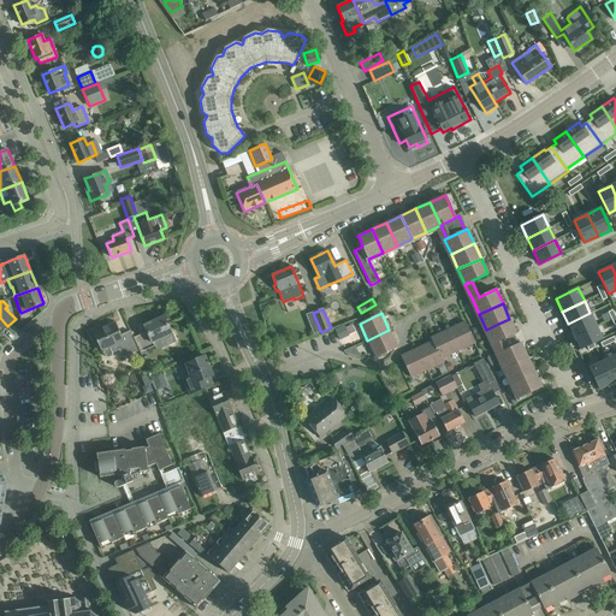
[(590,313),(568,324),(574,337),(596,326),(590,313)]
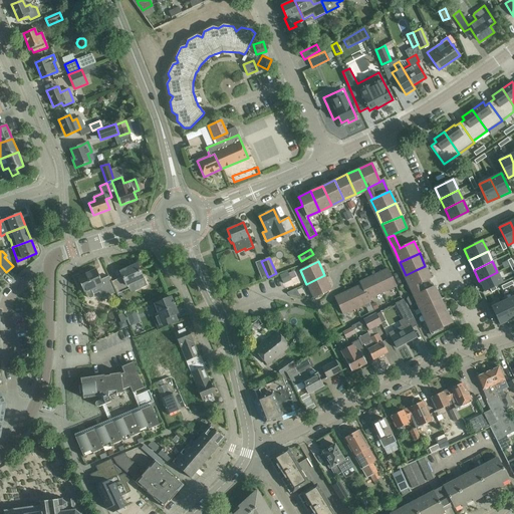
[(122,276),(111,281),(110,281),(116,293),(116,295),(130,289),(127,285),(136,281),(138,287),(140,288),(141,289),(143,289),(145,288),(146,287),(147,286),(148,285),(148,283),(147,281),(145,277),(143,278),(137,265),(120,272),(122,276)]
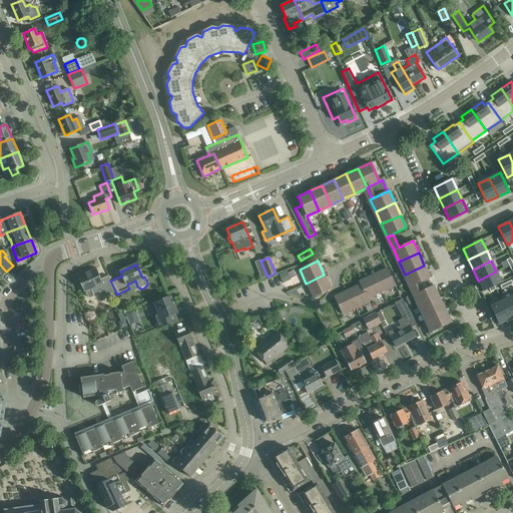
[(430,278),(424,266),(415,270),(405,275),(411,287),(428,279),(430,278)]
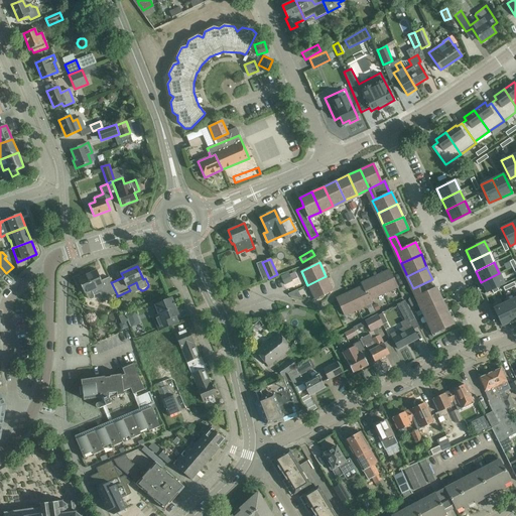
[(397,287),(389,269),(375,276),(383,294),(397,287)]
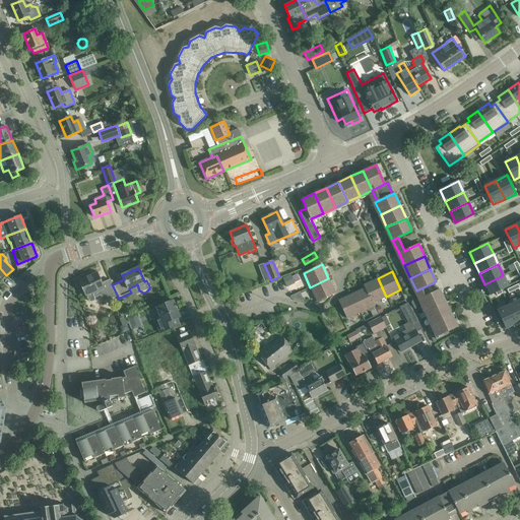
[(104,303),(118,297),(112,284),(113,284),(111,279),(103,283),(98,272),(79,281),(86,297),(88,301),(90,302),(91,303),(93,303),(95,302),(95,300),(95,299),(101,296),(104,303)]
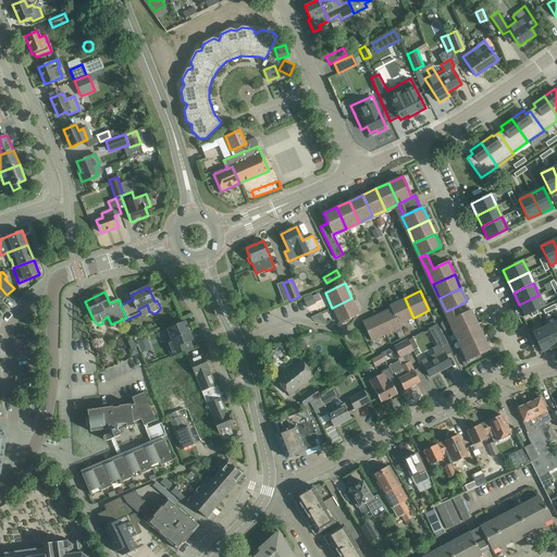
[(312,294),(302,298),(302,300),(306,307),(308,306),(316,301),(312,294)]
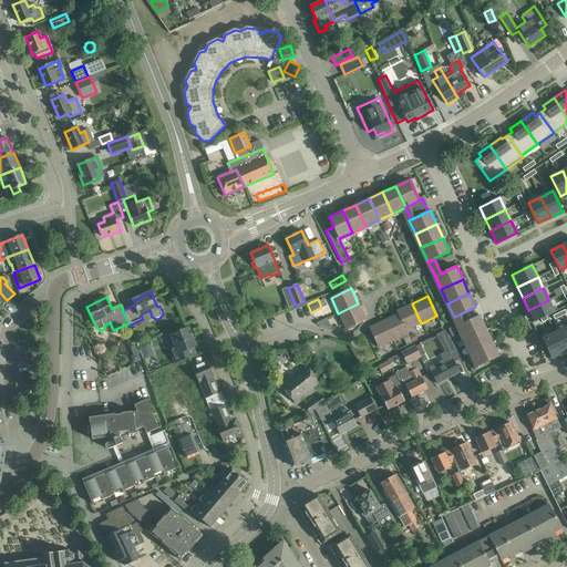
[(534,321),(540,318),(546,316),(555,311),(548,300),(528,310),(534,321)]
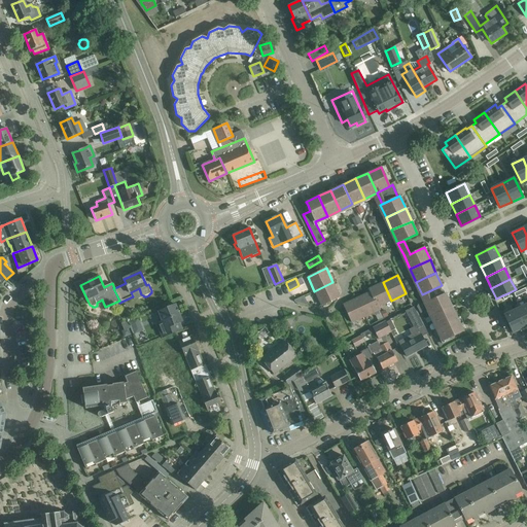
[(340,296),(332,282),(314,291),(321,306),(340,296)]
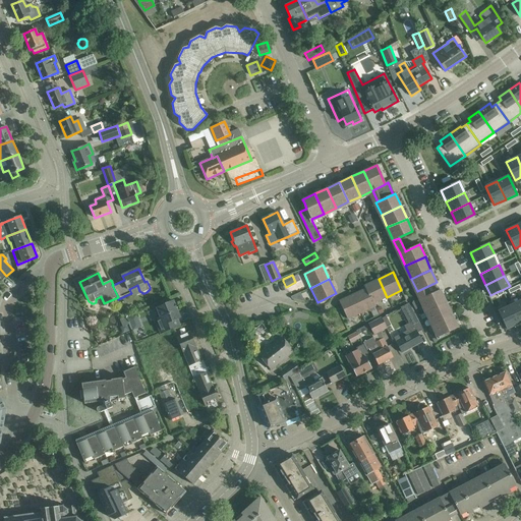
[(387,297),(379,279),(364,286),(365,288),(372,303),(373,303),(387,297)]
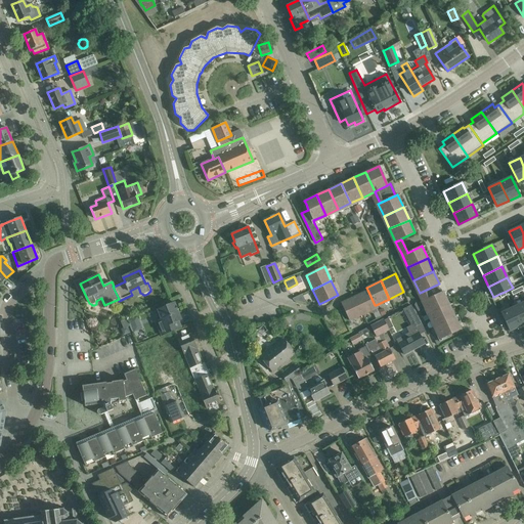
[(441,293),(437,285),(420,293),(424,301),(441,293)]
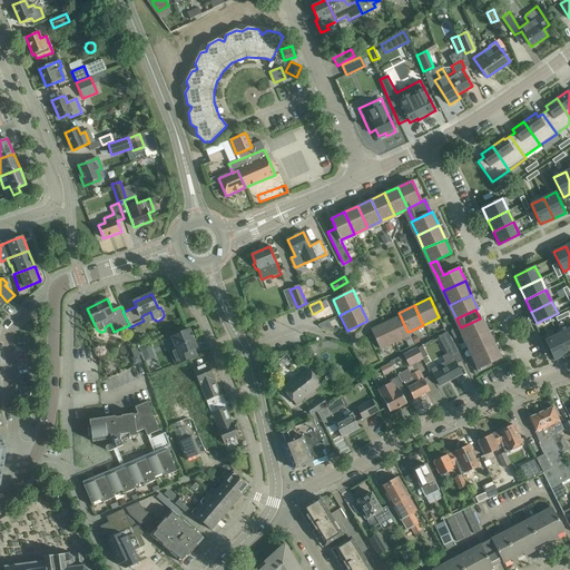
[(408,332),(400,315),(385,322),(395,342),(411,335),(409,332),(408,332)]
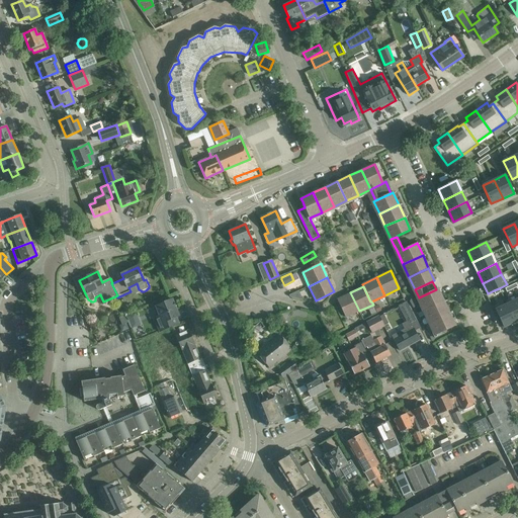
[(424,310),(444,300),(438,288),(436,289),(419,297),(424,310)]
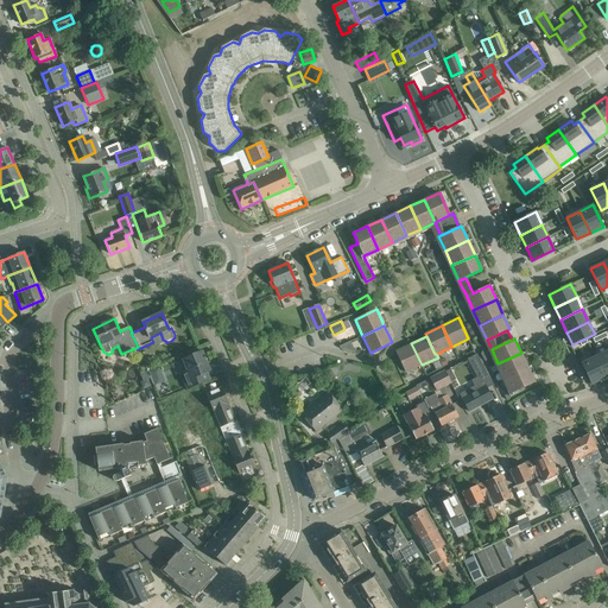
[(422,365),(411,343),(396,350),(396,352),(406,373),(422,365)]
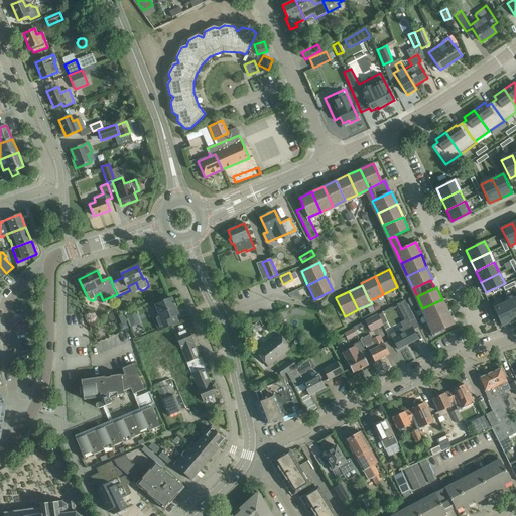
[(504,302),(513,321),(515,319),(515,300),(515,297),(504,302)]
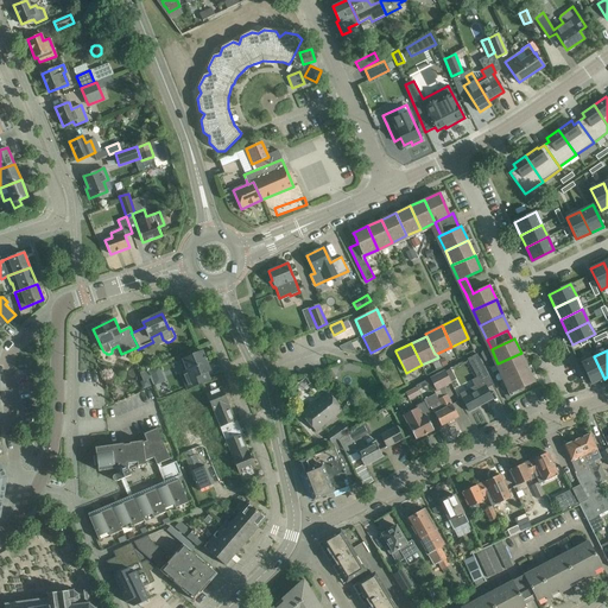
[(210,380),(207,372),(210,371),(207,361),(204,353),(203,354),(202,352),(183,360),(188,371),(181,373),(188,388),(210,380)]
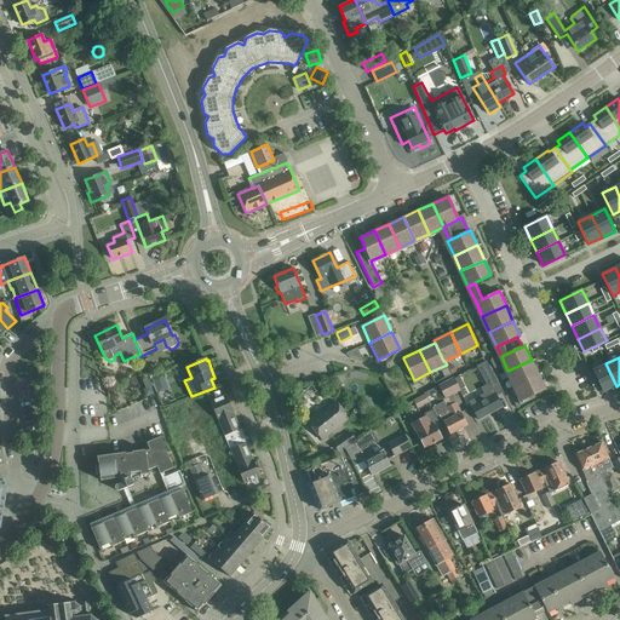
[(515,385),(527,380),(538,374),(532,360),(507,371),(515,385)]
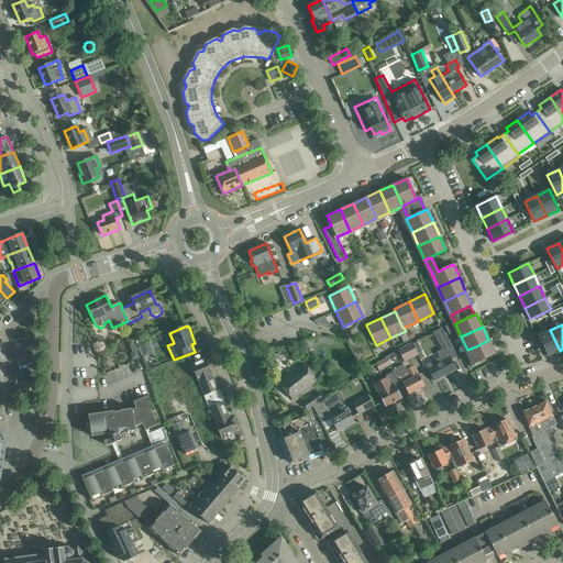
[(432,332),(441,350),(451,345),(441,328),(432,332)]
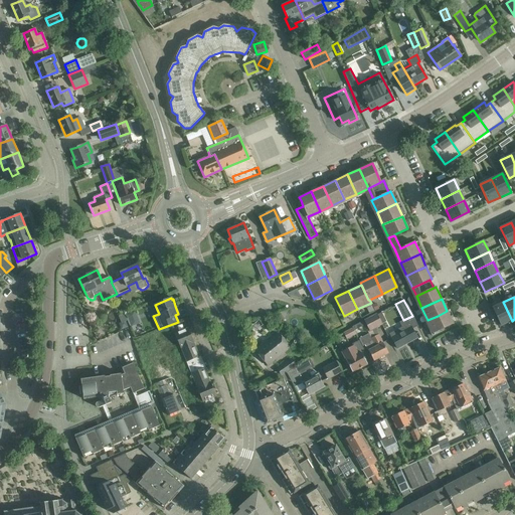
[(512,321),(503,302),(493,307),(501,326),(508,323),(512,321)]
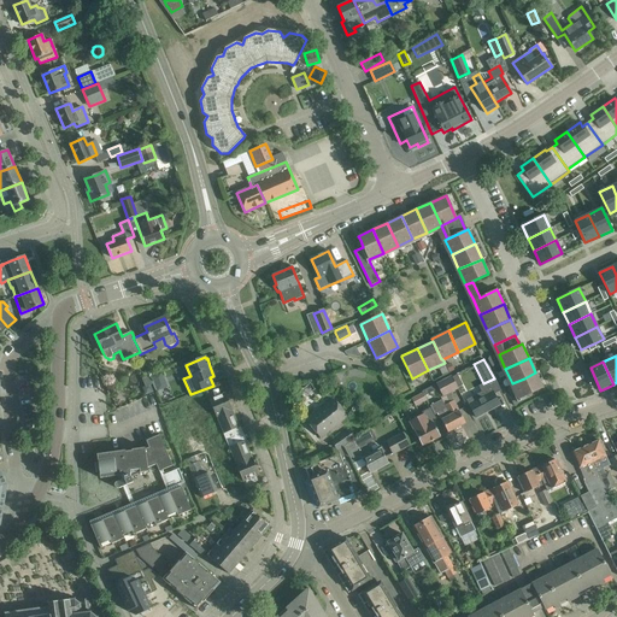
[(535,372),(524,378),(512,383),(519,399),(542,388),(535,372)]
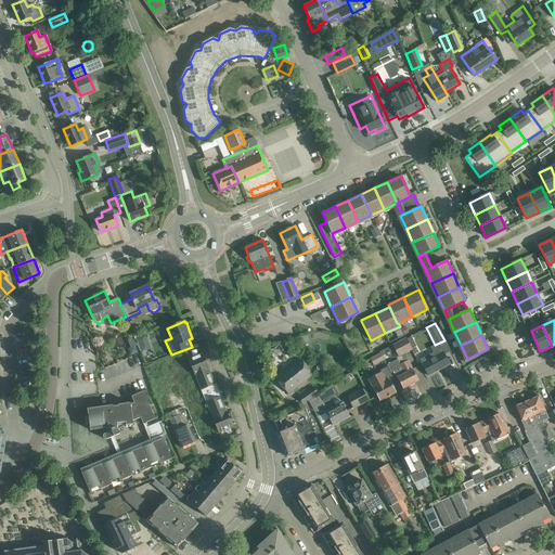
[(145,337),(137,341),(141,351),(150,348),(145,337)]
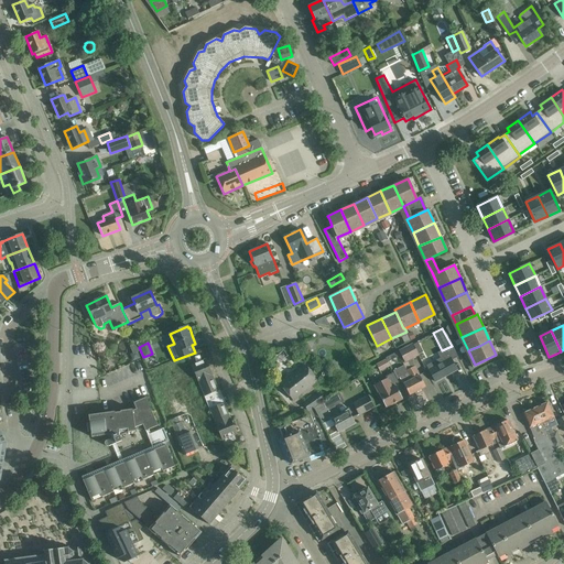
[(404,362),(418,356),(419,355),(413,344),(397,351),(386,358),(388,362),(401,355),(404,362)]
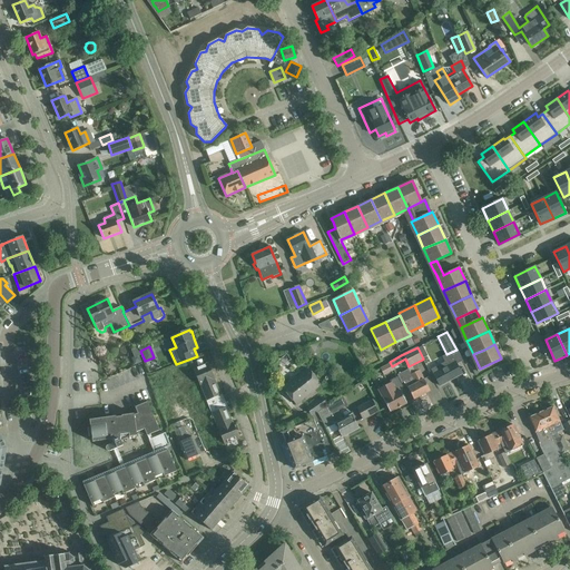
[(138,355),(131,359),(134,365),(141,363),(138,355)]
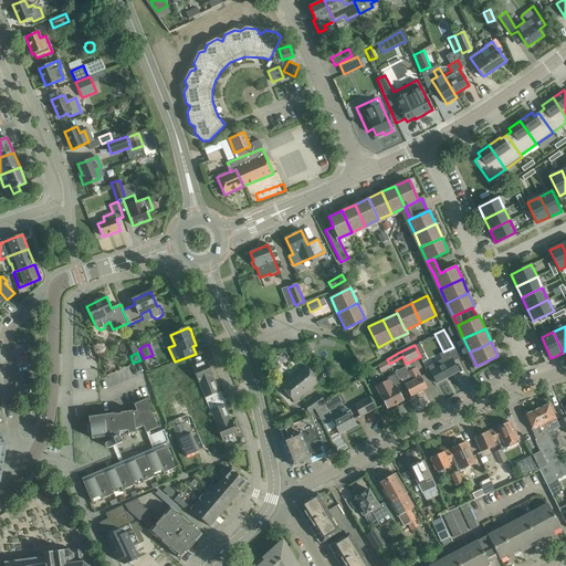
[(304,358),(300,353),(292,358),(296,364),(304,358)]
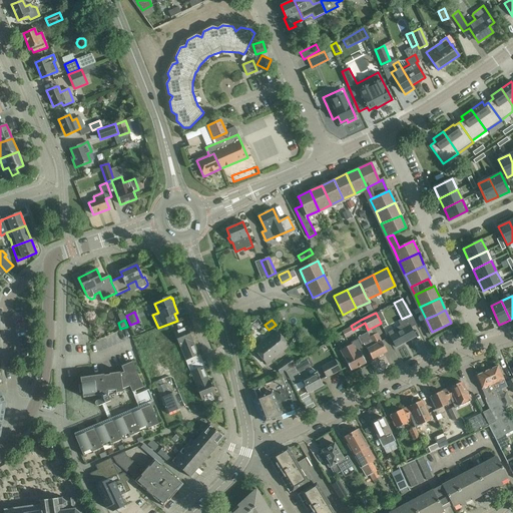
[(411,328),(407,322),(400,326),(388,333),(396,347),(415,337),(411,328)]
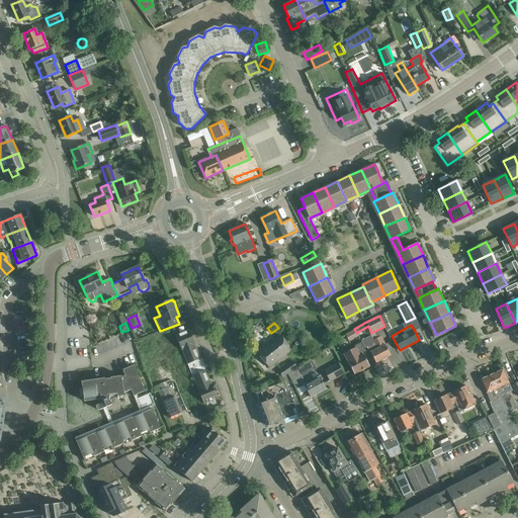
[(189,330),(176,336),(181,350),(182,349),(188,364),(187,364),(189,369),(193,368),(191,362),(200,359),(194,344),(195,344),(189,330)]
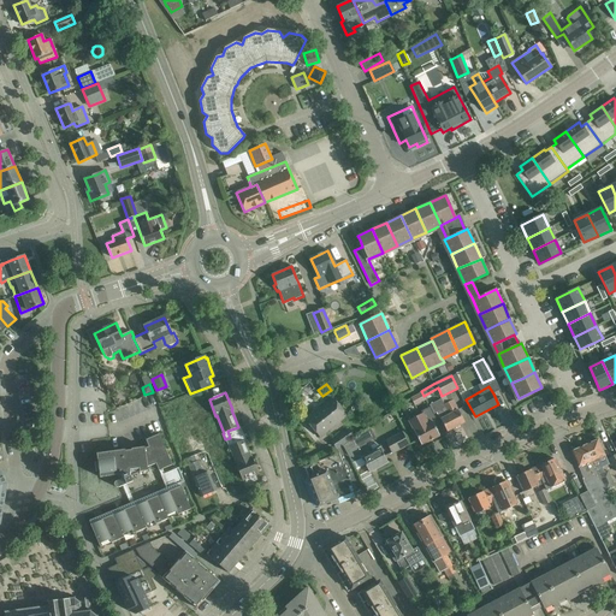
[(421,392),(421,394),(412,398),(415,404),(425,400),(421,392)]
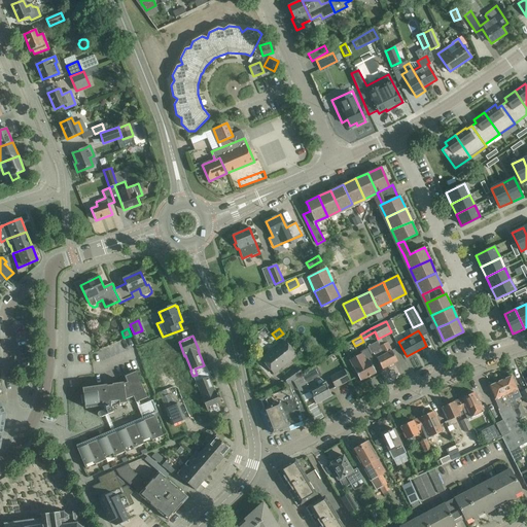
[(296,356),(285,341),(261,359),(274,374),(296,356)]
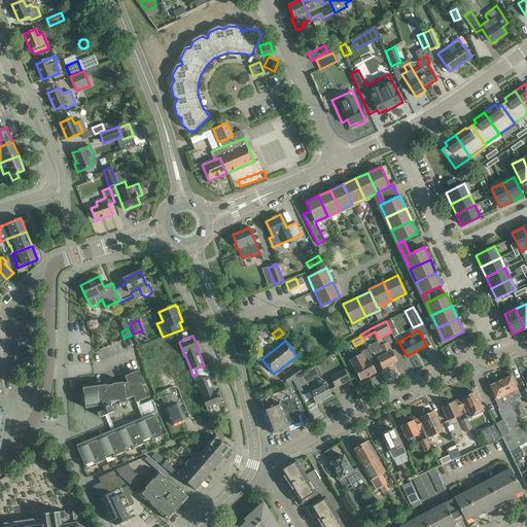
[(397,361),(387,342),(380,346),(377,341),(367,347),(372,354),(374,353),(382,370),(397,361)]
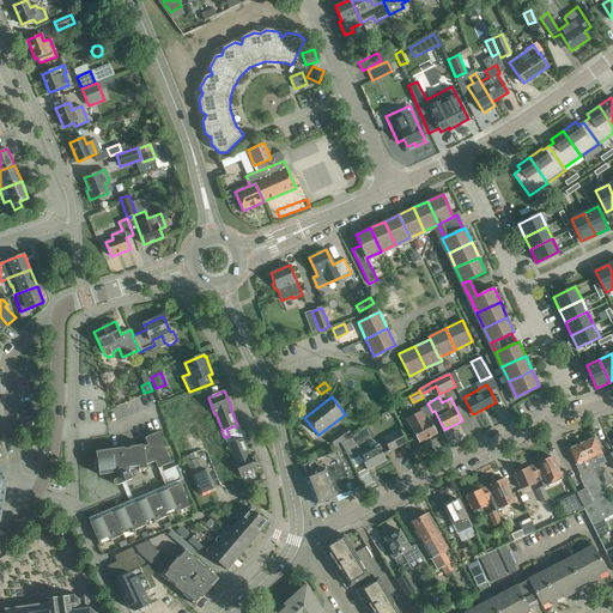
[(420,411),(406,419),(412,429),(411,429),(413,432),(419,443),(437,434),(431,423),(430,420),(434,418),(435,418),(428,405),(426,406),(419,410),(420,411)]
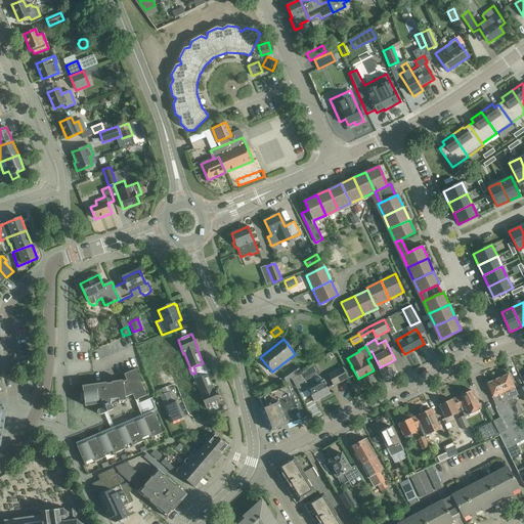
[(287,382),(291,379),(290,379),(293,378),(300,373),(296,365),(281,375),(287,382)]
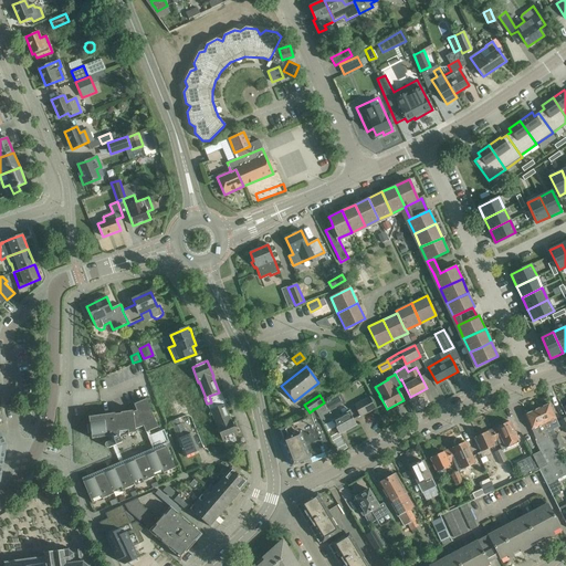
[(369,397),(354,405),(360,417),(375,409),(369,397)]
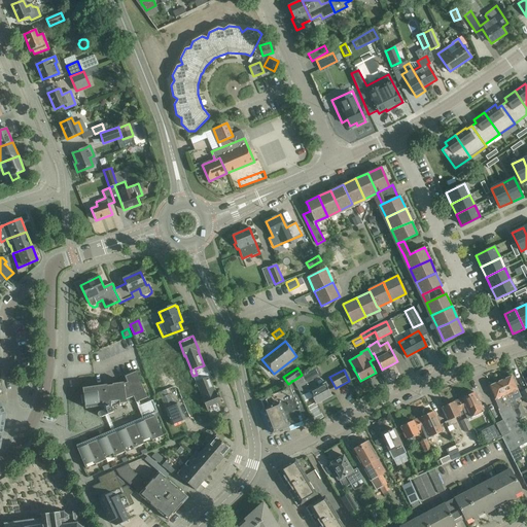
[(119,403),(127,402),(126,399),(133,396),(136,402),(147,397),(136,372),(125,376),(127,382),(124,384),(124,383),(112,384),(112,385),(107,386),(107,385),(82,388),(83,395),(80,395),(81,405),(84,403),(85,409),(101,407),(103,411),(99,412),(98,413),(98,414),(98,415),(98,416),(99,417),(100,417),(101,417),(113,412),(111,407),(111,403),(111,401),(118,400),(119,403)]
